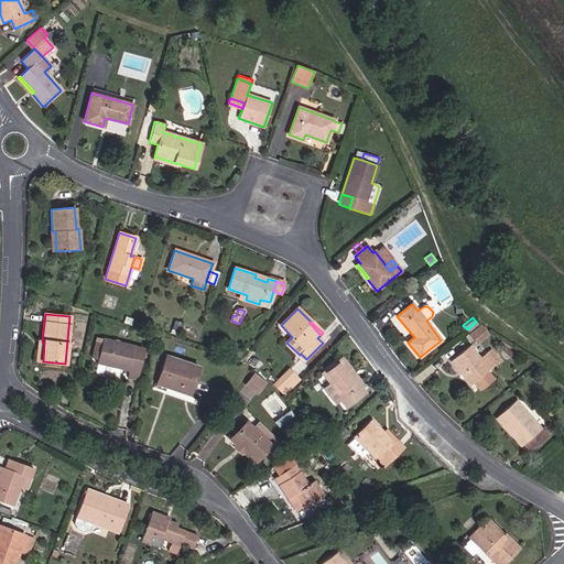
[(476,343),(487,334),(480,325),(469,334),(476,343)]
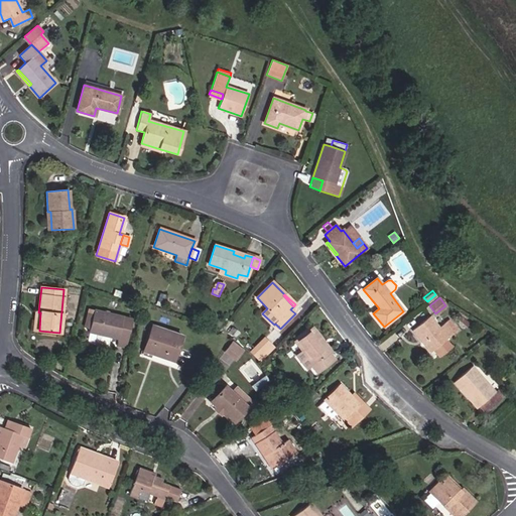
[(124,347),(131,319),(94,310),(93,313),(89,329),(89,332),(96,334),(95,341),(96,343),(105,345),(108,344),(110,337),(118,339),(116,346),(124,347)]
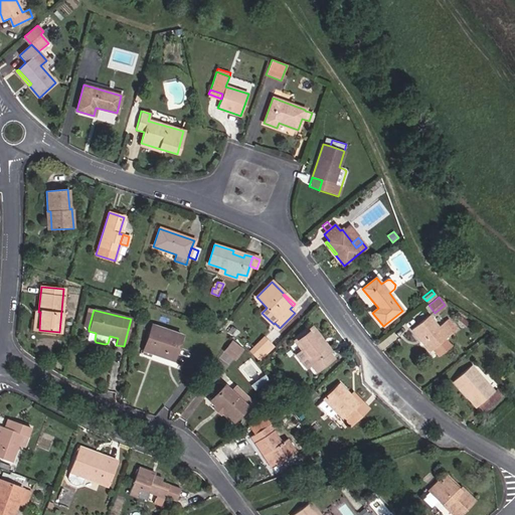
[(89,328),(93,313),(88,311),(83,326),(89,328)]
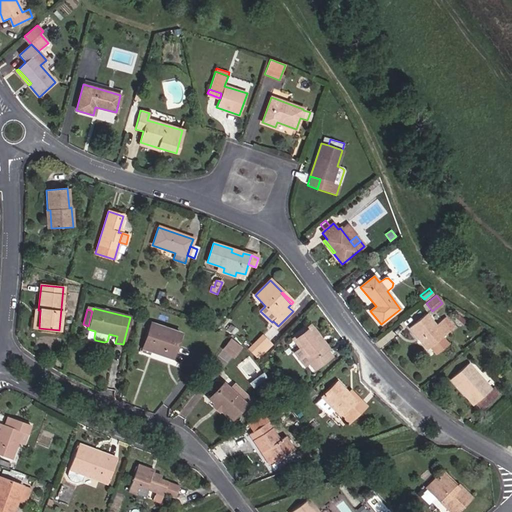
[(442,337),(453,328),(445,318),(435,325),(426,314),(409,327),(427,349),(429,347),(435,354),(447,344),(442,337)]
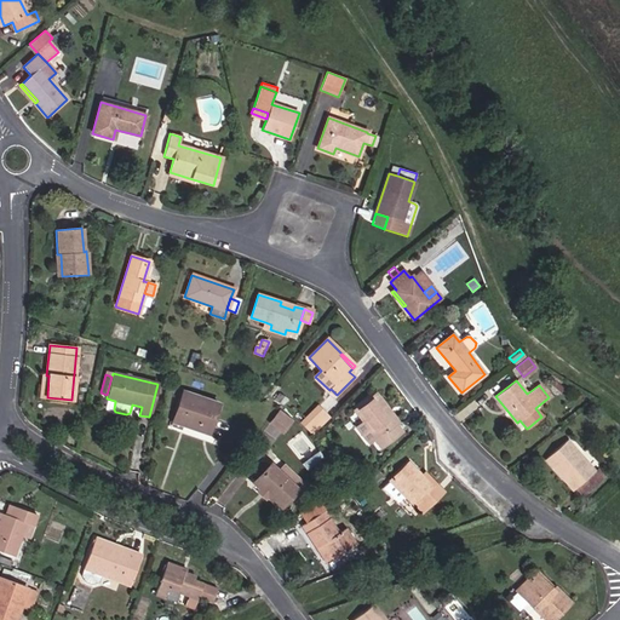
[(210,426),(218,403),(183,391),(172,422),(183,425),(184,418),(210,426)]
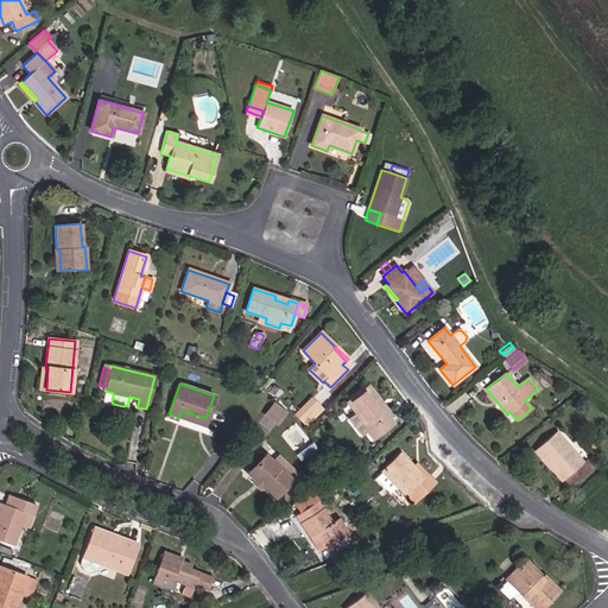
[(373,438),(393,423),(388,416),(390,415),(368,386),(348,403),(356,415),(349,419),(361,435),(367,431),(373,438)]
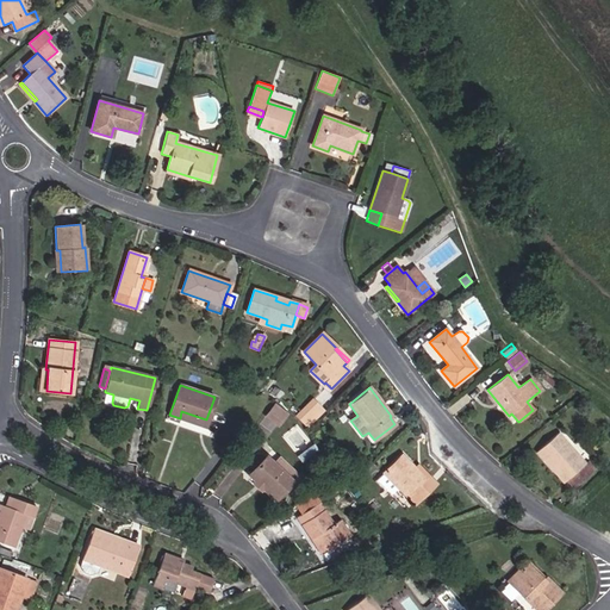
[(278,398),(280,393),(273,388),(271,393),(278,398)]
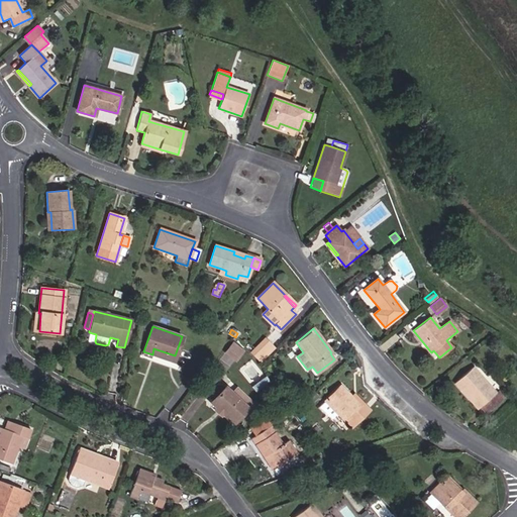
[(262,363),(275,349),(265,339),(251,352),(262,363)]
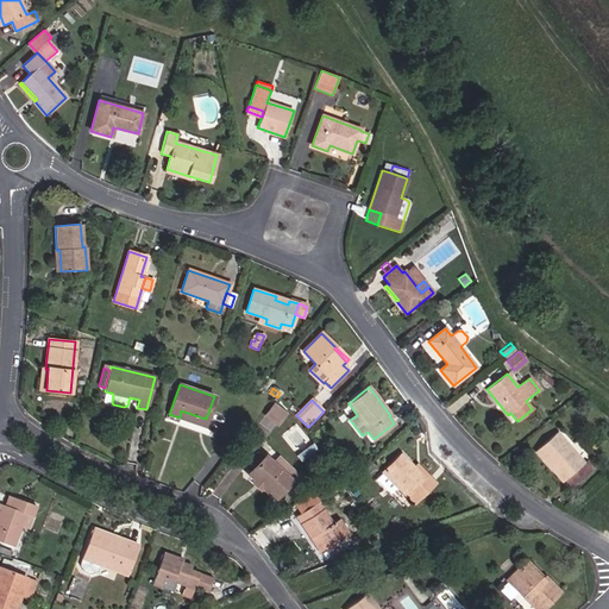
[(281,421),(287,414),(274,403),(268,412),(281,421)]
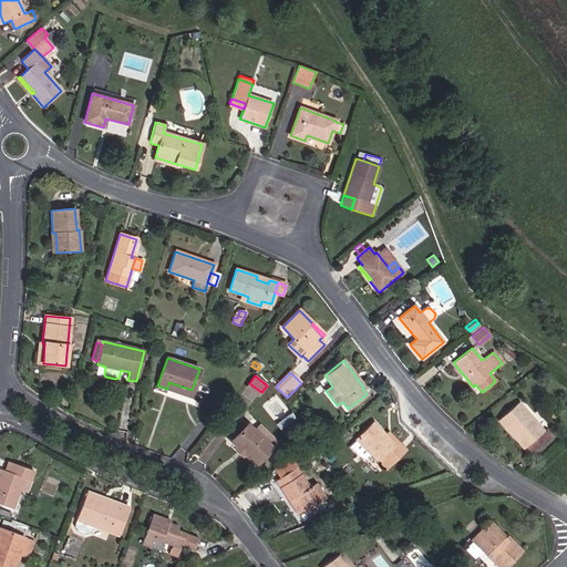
[(189,397),(192,390),(168,382),(167,389),(189,397)]
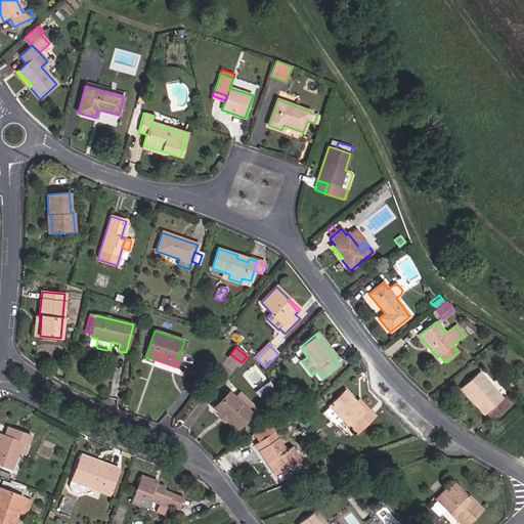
[(492,420),(511,403),(506,396),(503,399),(479,373),(462,388),(477,405),(479,403),(487,412),(492,420)]
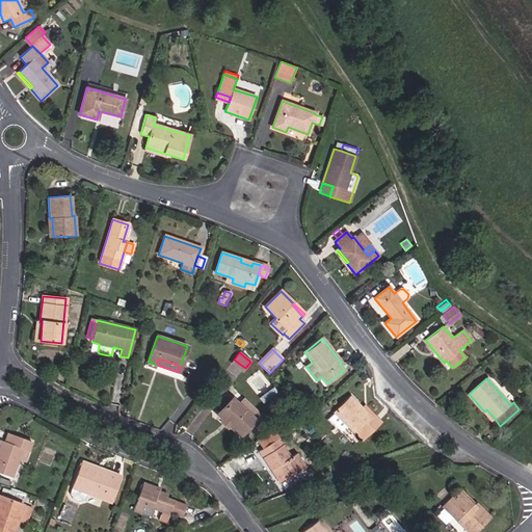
[(263,402),(276,392),(273,388),(260,398),(263,402)]
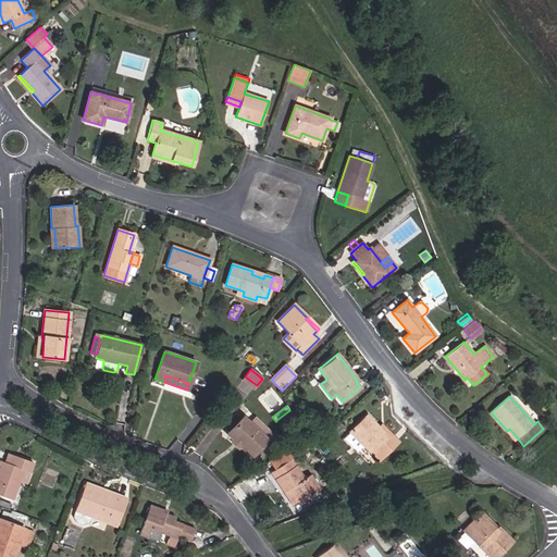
[(381,461),(399,443),(387,430),(385,433),(380,428),(368,416),(344,438),(358,452),(364,445),(381,461)]
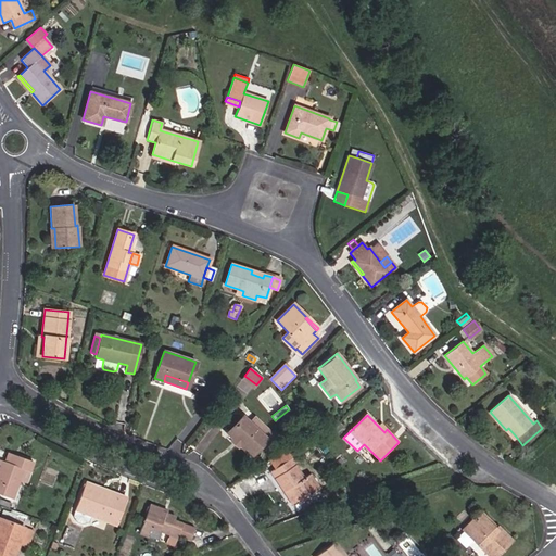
[(251,456),(267,439),(266,438),(250,422),(243,416),(227,433),(234,439),(239,444),(251,456)]
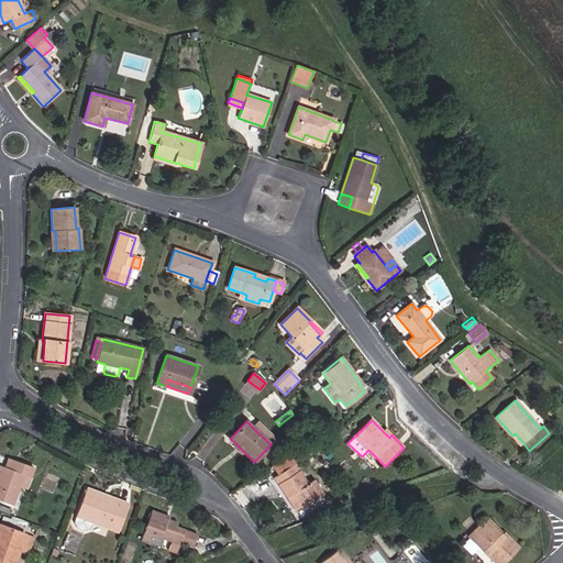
[(275,438),(258,421),(253,428),(269,443),(275,438)]
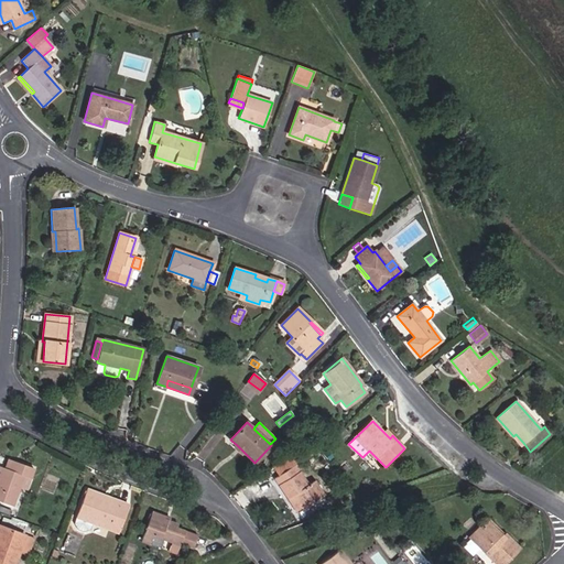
[(524,444),(516,434),(513,436),(522,446),(524,444)]
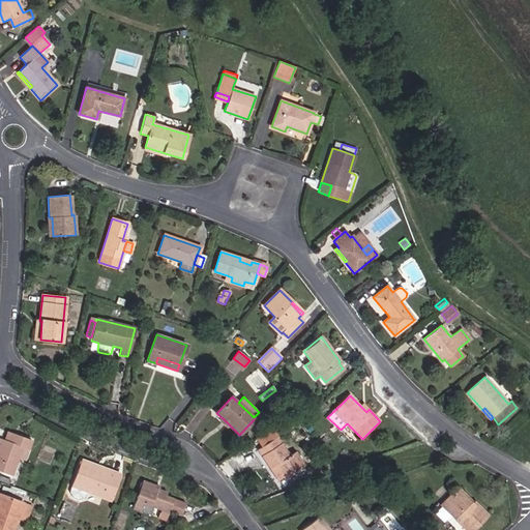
[(301,419),(304,414),(298,410),(295,414),(301,419)]
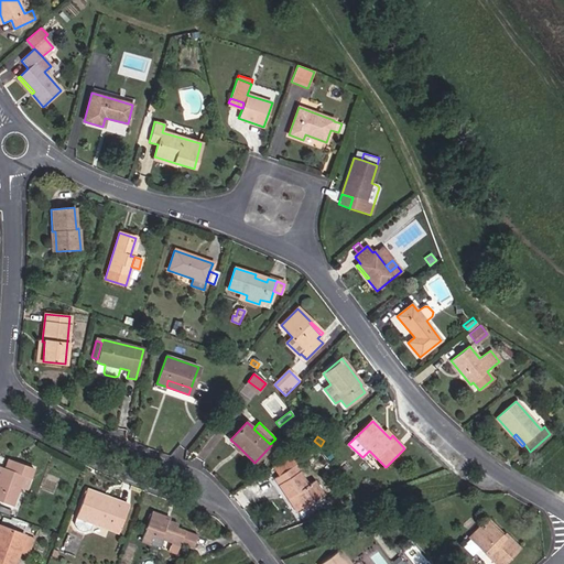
[(242,451),(237,445),(232,449),(239,455),(242,451)]
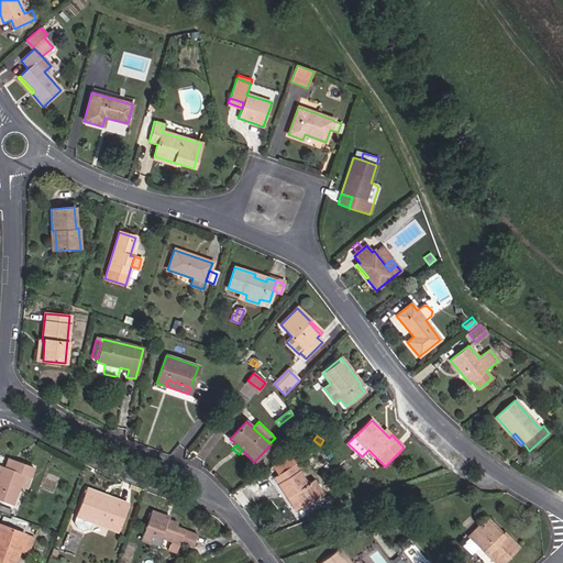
[(315,451),(311,445),(302,451),(307,456),(315,451)]
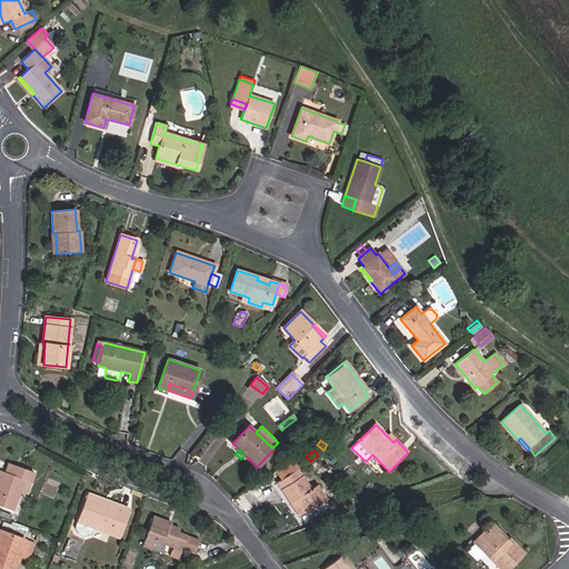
[(300,517),(326,499),(317,485),(310,489),(297,469),(300,467),(296,459),(276,472),(280,480),(277,482),(300,517)]
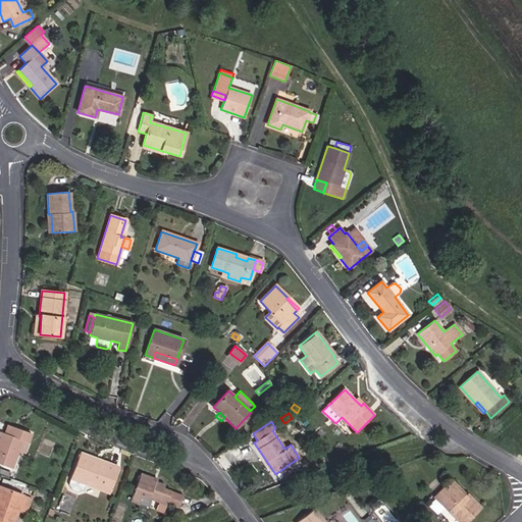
[(10,435),(14,426),(8,424),(5,433),(10,435)]
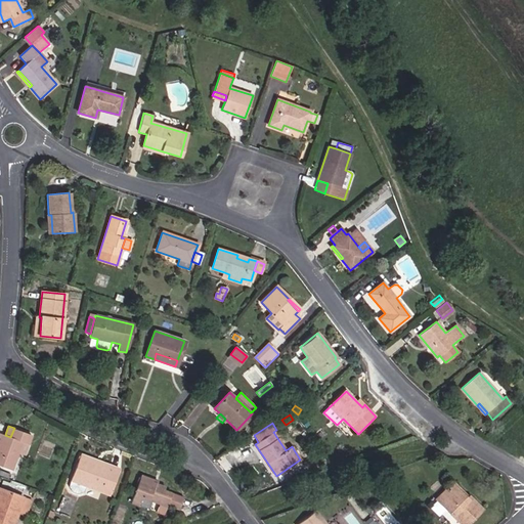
[(28,444),(31,435),(14,428),(10,437),(5,435),(2,434),(0,439),(0,466),(11,470),(18,451),(22,441),(28,444)]
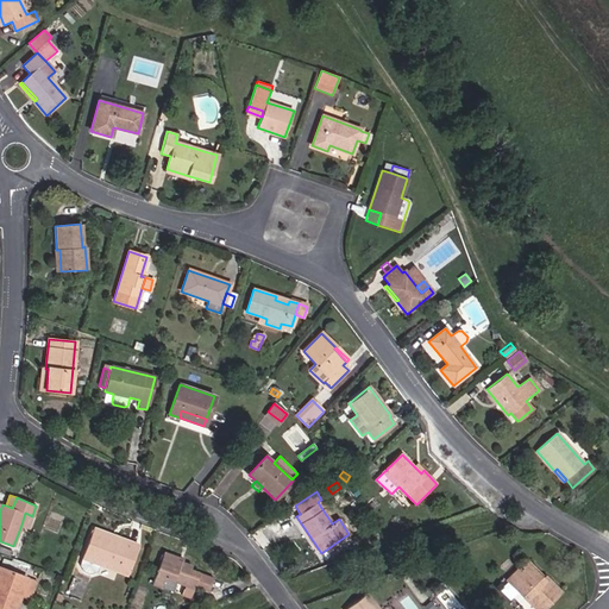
[(29,527),(32,516),(25,513),(22,525),(29,527)]
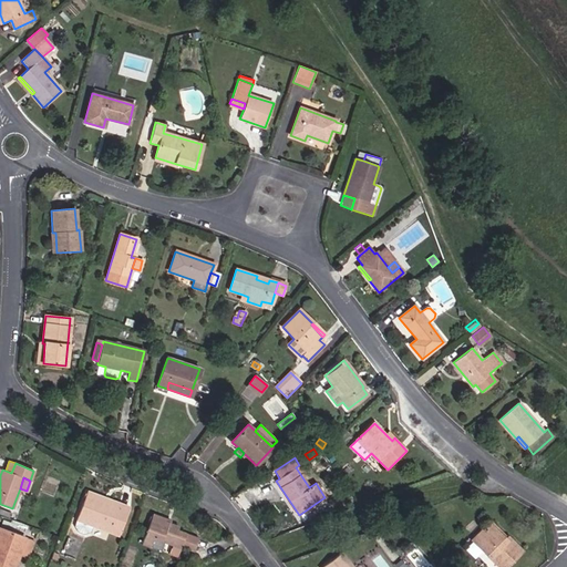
[(121,532),(129,511),(119,507),(120,504),(86,492),(74,525),(79,532),(81,533),(84,534),(91,532),(93,525),(110,531),(111,527),(121,532)]
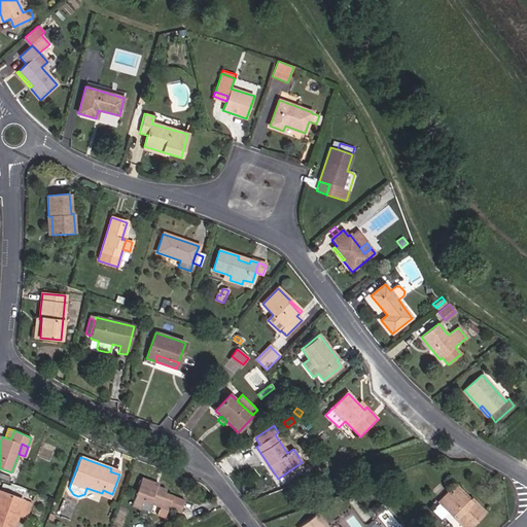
[(0,478),(8,481),(10,477),(0,472),(0,478)]
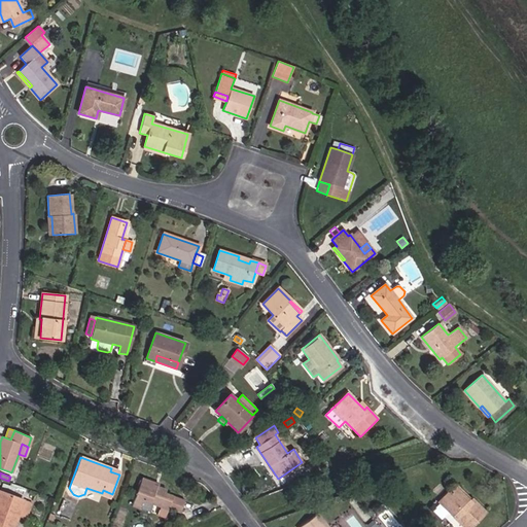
[(180,513),(184,500),(165,493),(166,490),(157,487),(153,486),(154,483),(141,478),(132,505),(140,508),(141,507),(157,514),(157,513),(165,516),(168,507),(180,513)]
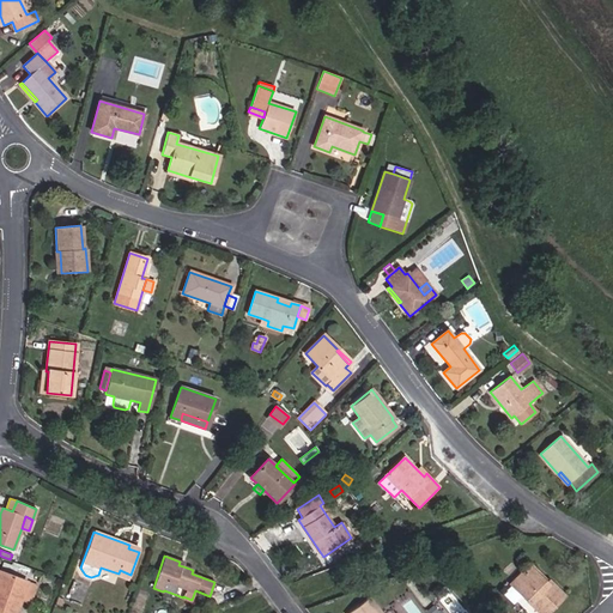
[(0,571),(25,581),(29,571),(2,563),(0,570),(0,571)]
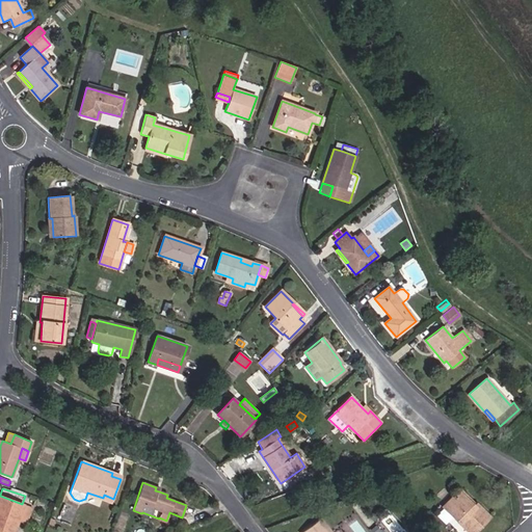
[(477,505),(461,489),(459,491),(474,507),(477,505)]
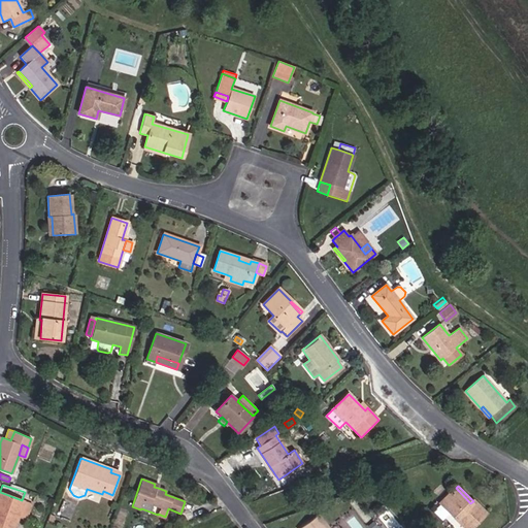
[(465,527),(470,527),(486,514),(473,501),(470,503),(456,488),(440,503),(441,504),(433,512),(442,520),(450,512),(465,527)]
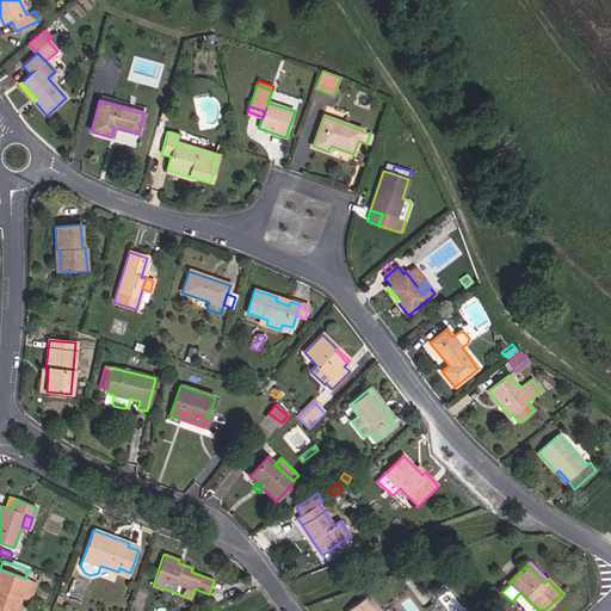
[(30,602),(37,584),(25,579),(0,569),(0,610),(13,610),(19,597),(30,602)]
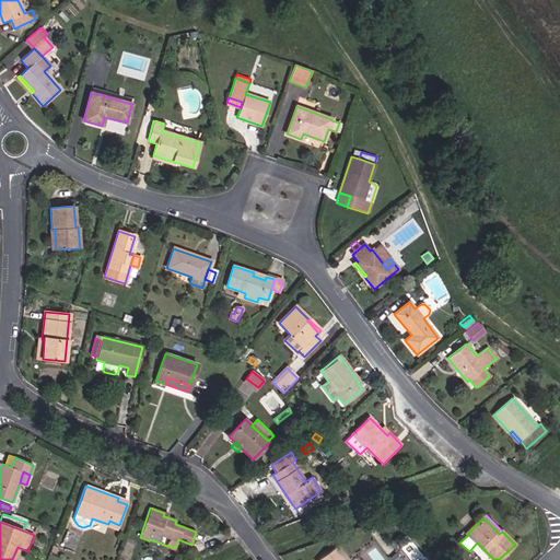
[(348,559),(338,546),(318,559),(348,559)]
